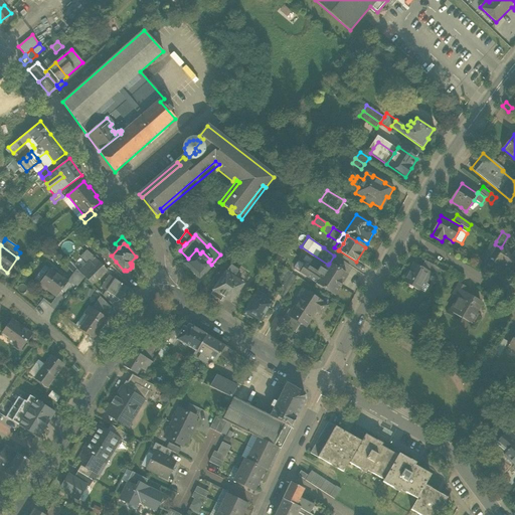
[(335,256),(339,250),(338,250),(339,249),(334,247),(330,244),(324,247),(323,247),(334,255),(335,256)]
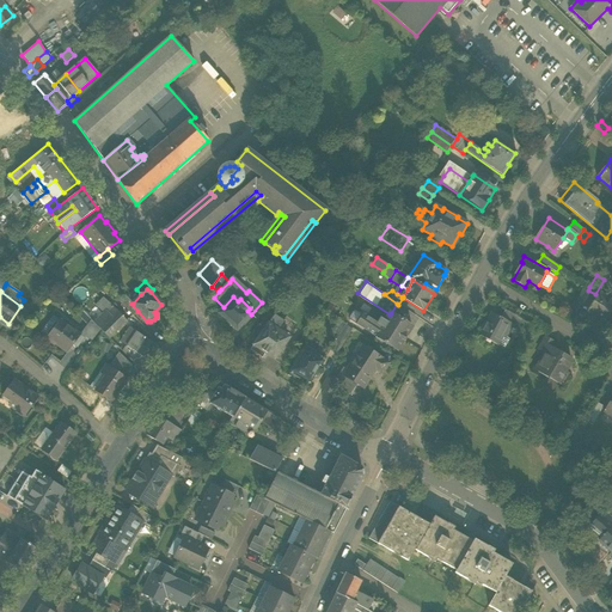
[(587,312),(611,326),(611,300),(599,293),(587,312)]
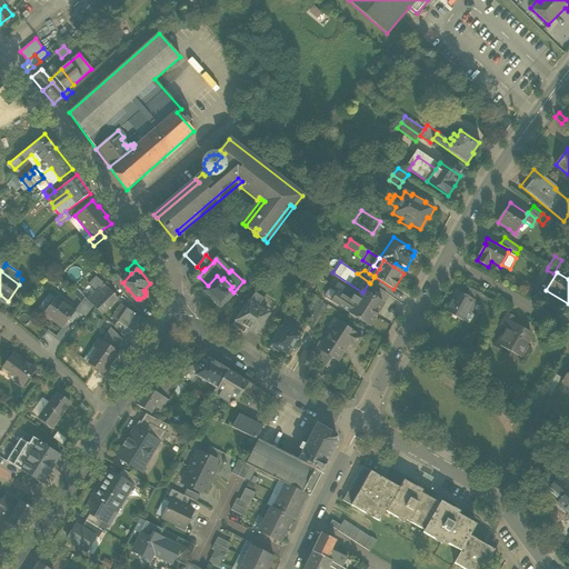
[(217,307),(219,308),(219,307),(220,307),(235,292),(233,292),(230,289),(232,287),(223,278),(221,280),(217,276),(208,286),(203,291),(213,301),(212,301),(212,305),(217,307)]
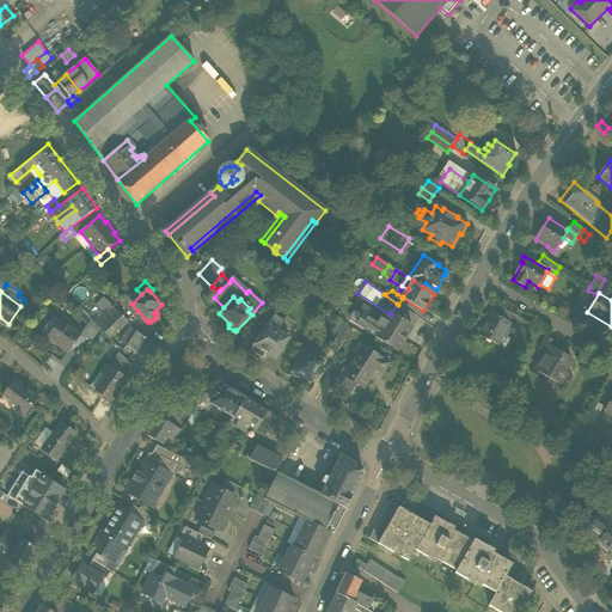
[(101,329),(109,338),(127,320),(118,312),(112,305),(103,298),(96,305),(104,313),(93,323),(101,329)]
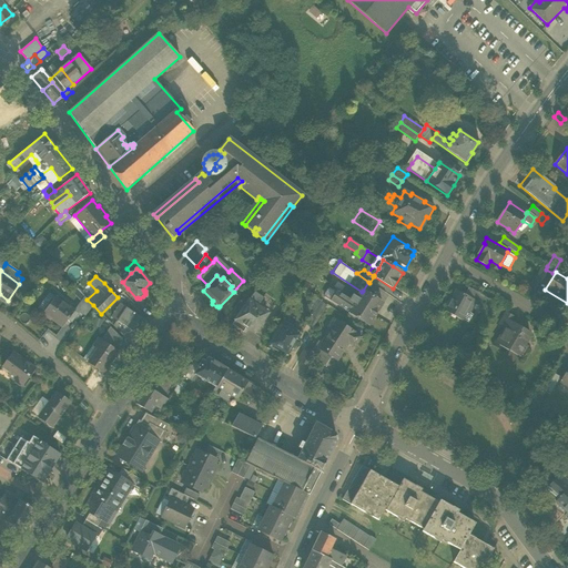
[(123,282),(118,276),(112,281),(123,293),(128,288),(122,282),(123,282)]
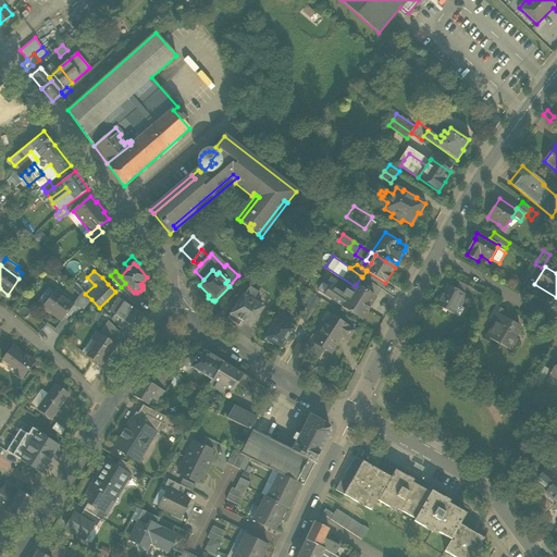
[(311,286),(324,295),(330,286),(317,277),(311,286)]
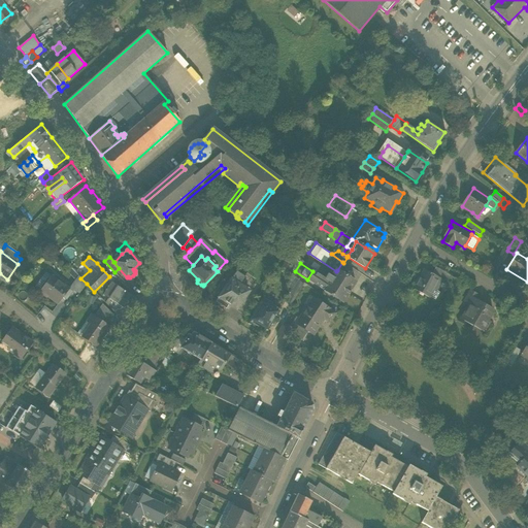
[(439,278),(442,282),(447,275),(434,269),(431,274),(439,278)]
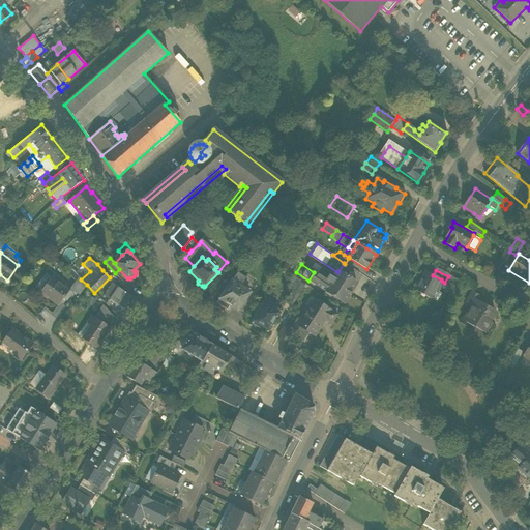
[(308,281),(344,303),(356,284),(339,271),(337,272),(330,283),(314,272),(308,281)]
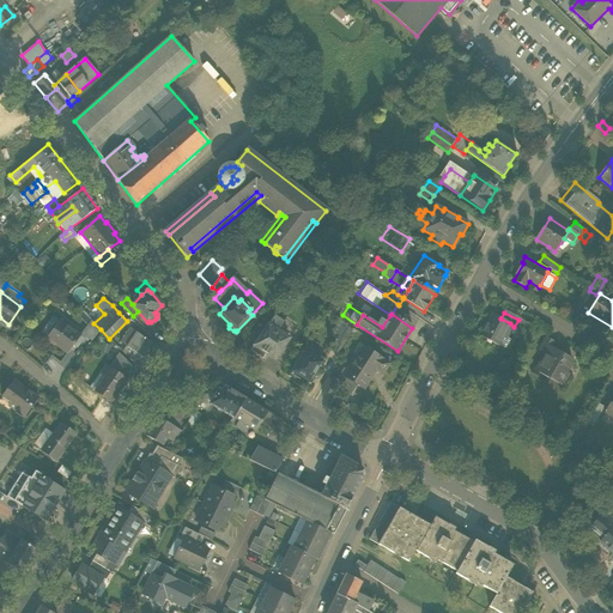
[(480,337),(497,346),(498,344),(510,323),(501,319),(492,314),(480,337)]
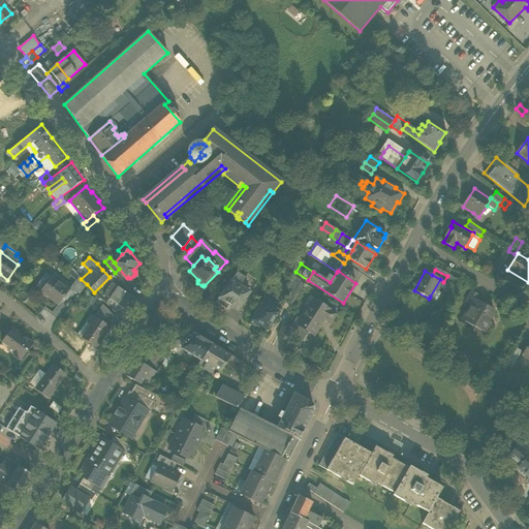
[(35,288),(40,291),(52,277),(45,273),(35,288)]
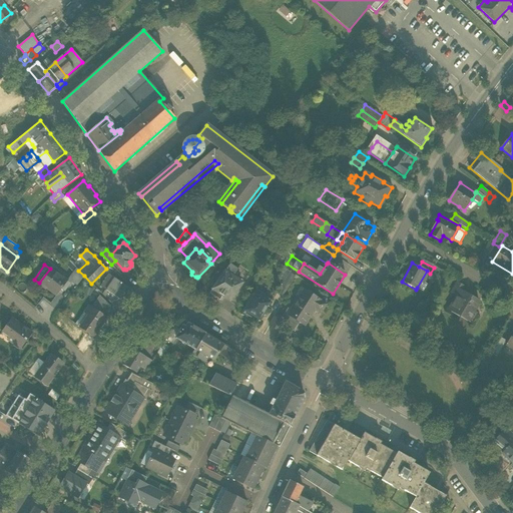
[(222,297),(229,302),(241,285),(239,283),(241,281),(233,276),(237,270),(229,265),(212,290),(222,297)]
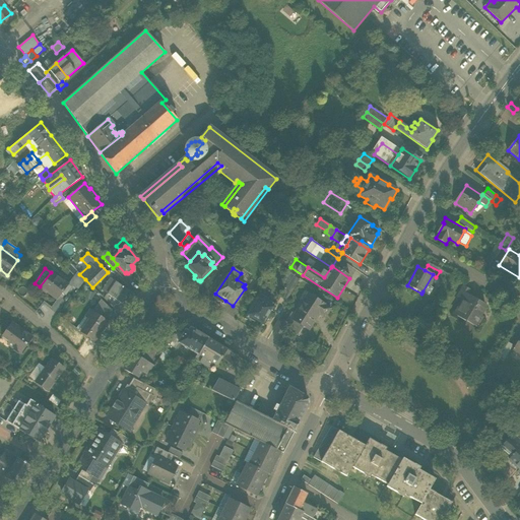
[(243,270),(241,273),(237,279),(245,284),(251,275),(243,270)]
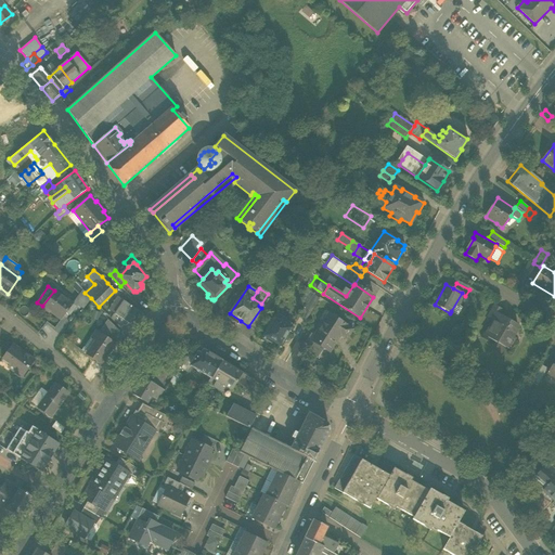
[(50,312),(61,320),(67,311),(71,313),(76,307),(54,289),(54,291),(42,306),(41,307),(50,313),(50,312)]
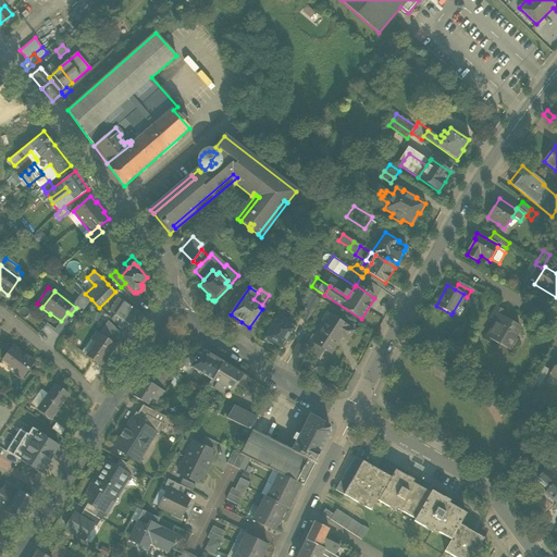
[(483,297),(471,291),(467,297),(480,304),(483,297)]
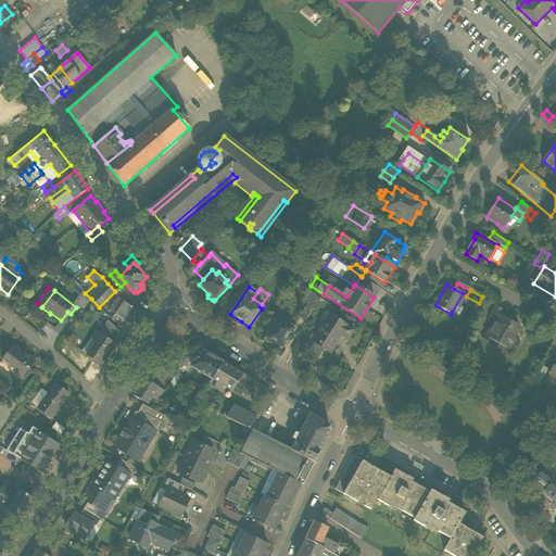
[(77,303),(84,308),(91,299),(85,293),(77,303)]
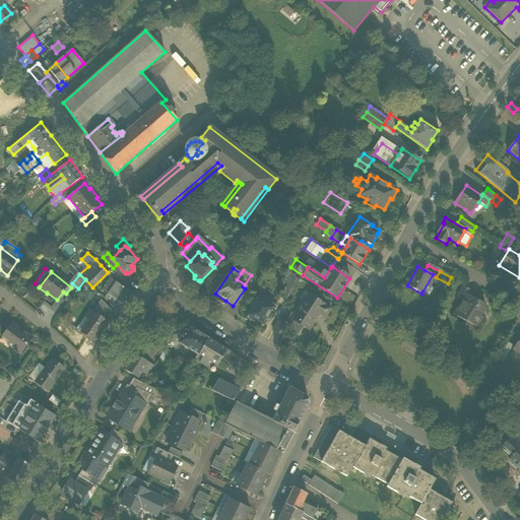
[(433,274),(423,291),(429,295),(433,287),(431,286),(436,277),(433,274)]
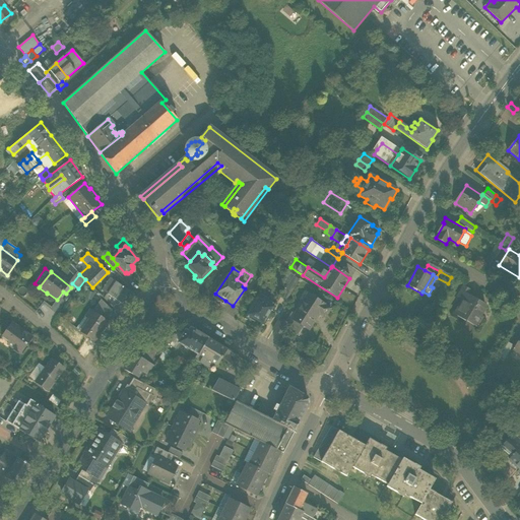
[(281,297),(286,299),(299,278),(294,276),(281,297)]
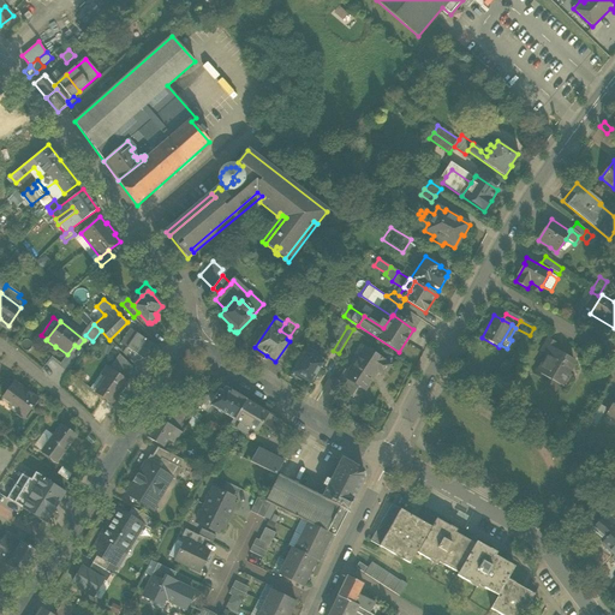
[(120,344),(127,348),(137,334),(130,329),(120,344)]
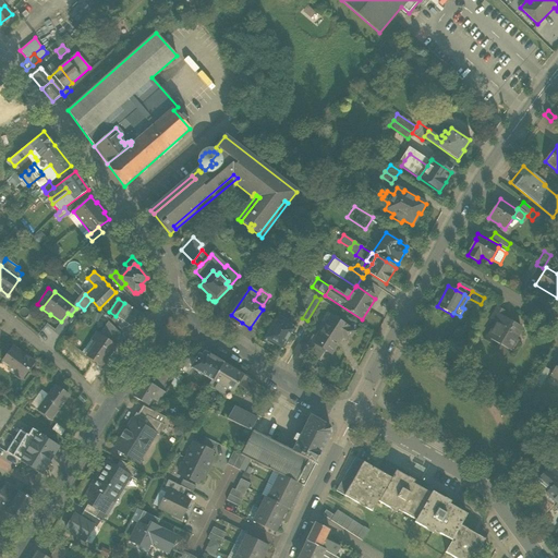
[(124,303),(116,316),(135,329),(144,316),(124,303)]
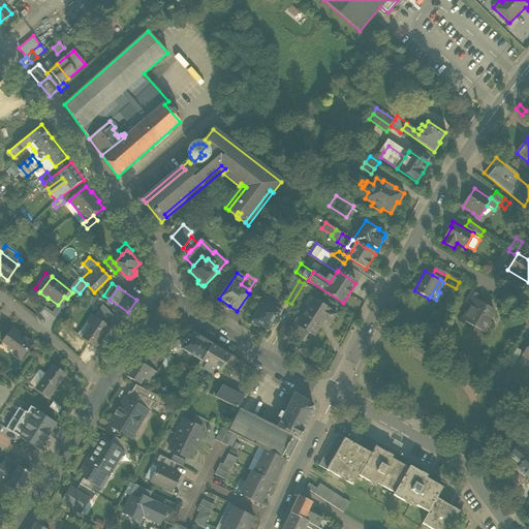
[(465,303),(470,306),(474,300),(477,296),(471,291),(465,303)]
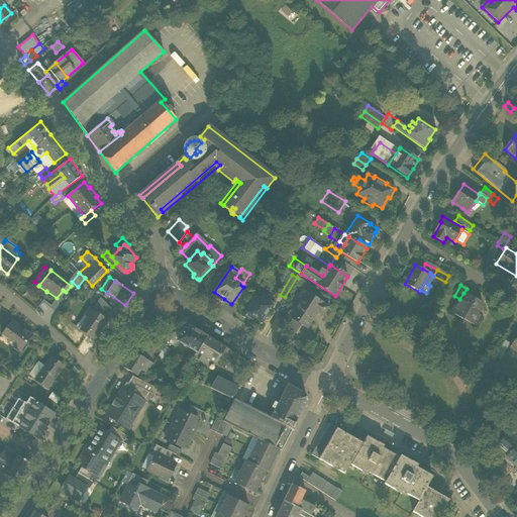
[(221,303),(224,299),(214,292),(211,295),(221,303)]
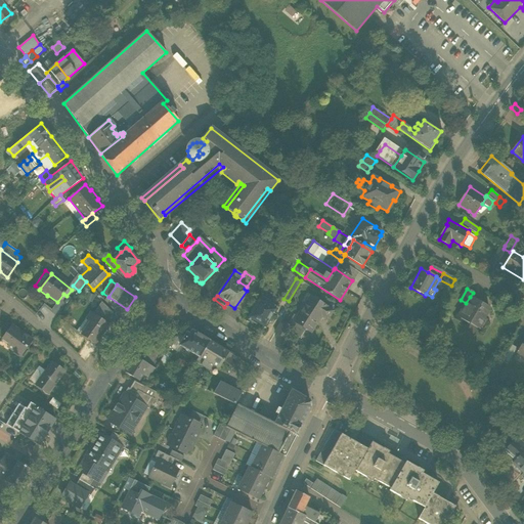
[(300,311),(296,318),(303,322),(301,325),(303,326),(311,333),(321,316),(328,320),(333,311),(309,296),(304,304),(305,305),(301,311),(300,311)]
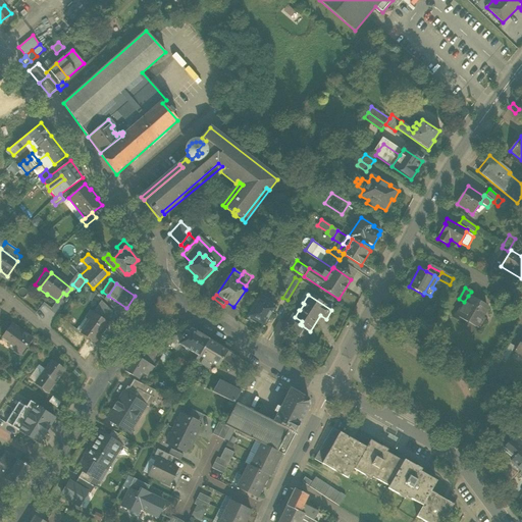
[(120,316),(126,308),(108,296),(104,300),(115,311),(120,316)]
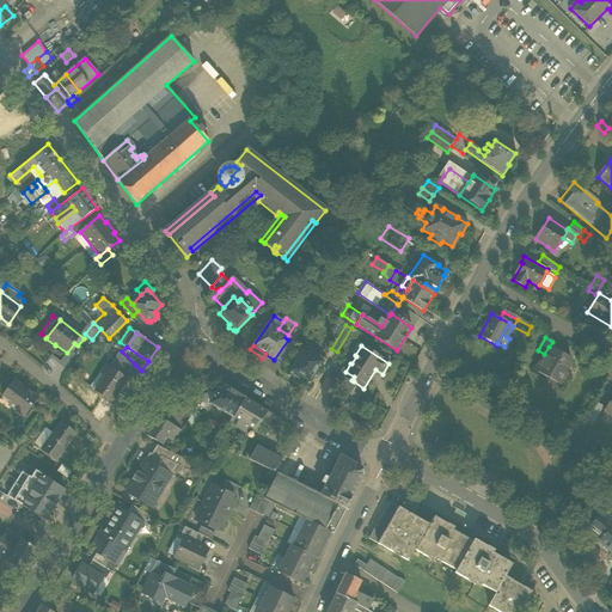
[(301,378),(310,383),(313,375),(314,377),(322,366),(320,365),(324,360),(314,354),(316,353),(305,347),(291,371),(292,372),(289,374),(299,380),(301,378)]
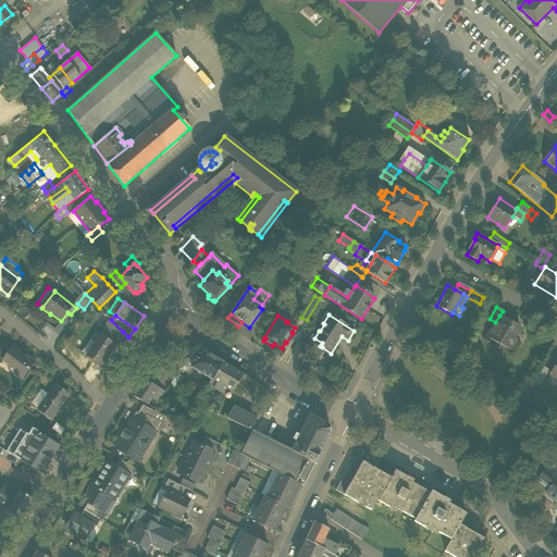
[(486,337),(502,346),(507,337),(512,341),(520,327),(499,316),(495,322),(486,337)]
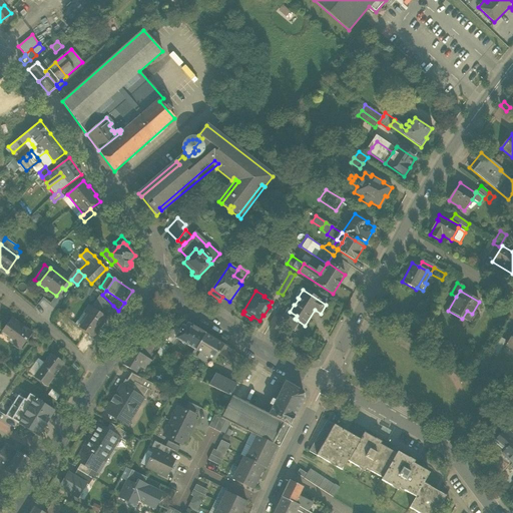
[(101,297),(92,309),(103,316),(110,307),(101,297)]
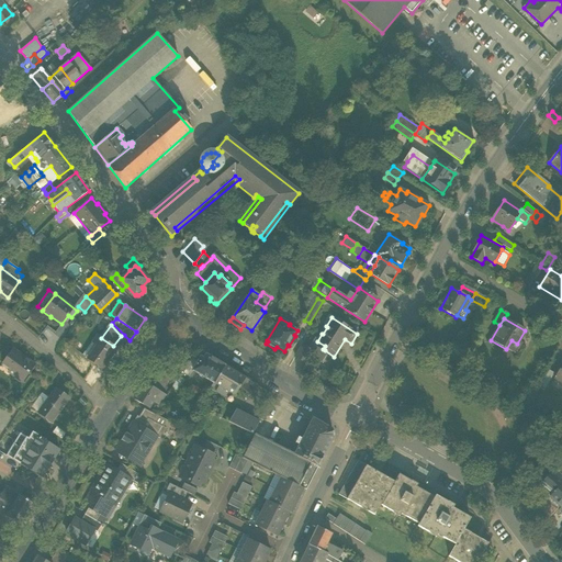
[(116,348),(113,346),(101,338),(98,335),(92,343),(97,346),(88,359),(102,370),(116,348)]
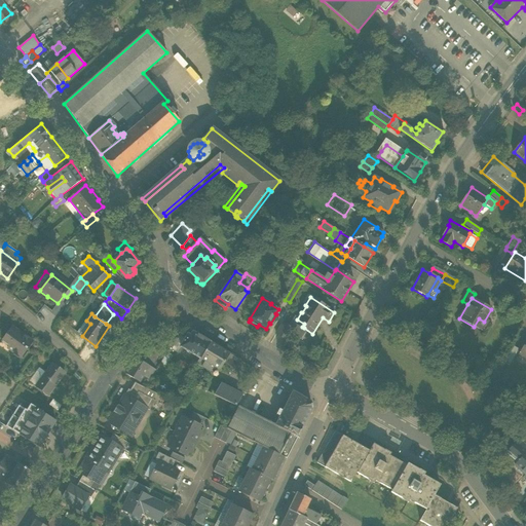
[(110,324),(115,328),(121,318),(116,313),(110,324)]
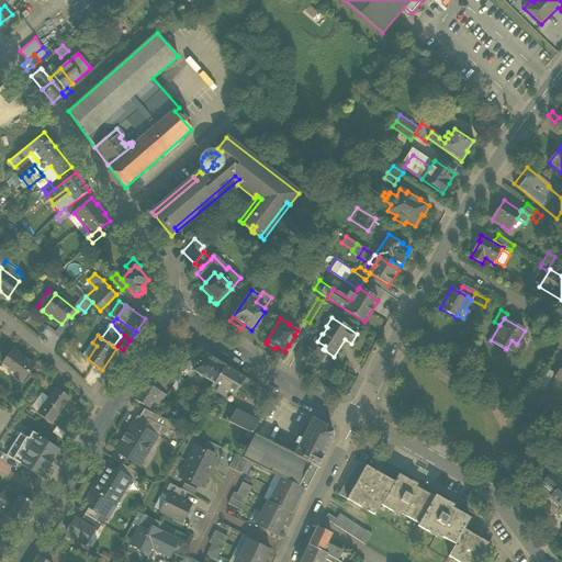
[(321,357),(325,350),(323,349),(315,345),(317,341),(314,339),(308,349),(314,351),(321,357)]
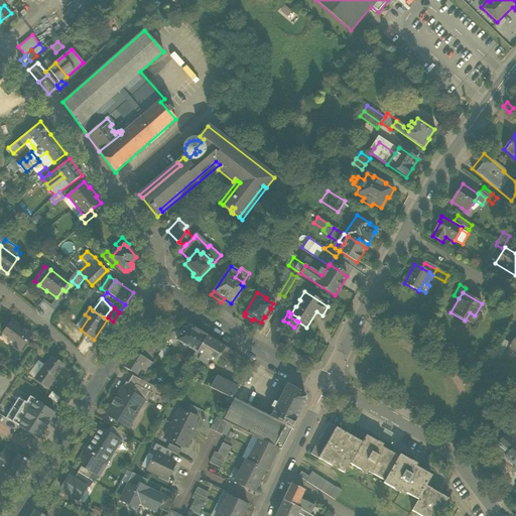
[(470,312),(465,320),(470,324),(475,315),(470,312)]
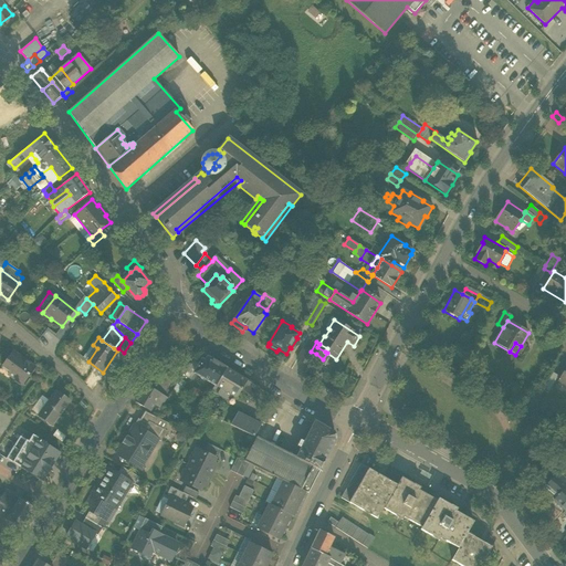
[(83,359),(88,362),(97,348),(93,345),(83,359)]
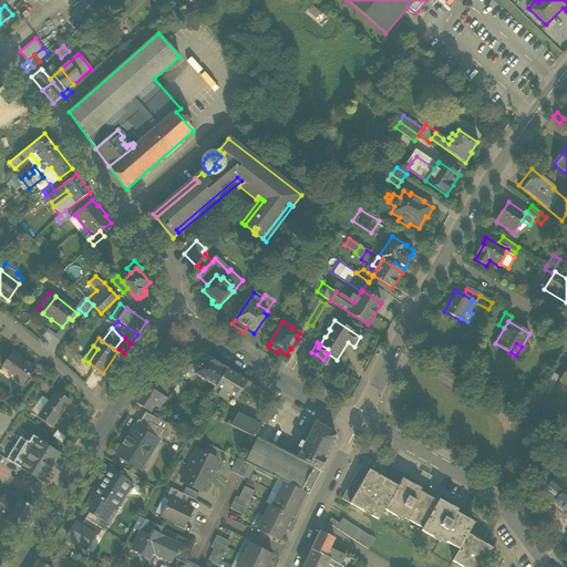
[(298,360),(309,367),(317,354),(311,352),(305,348),(298,360)]
